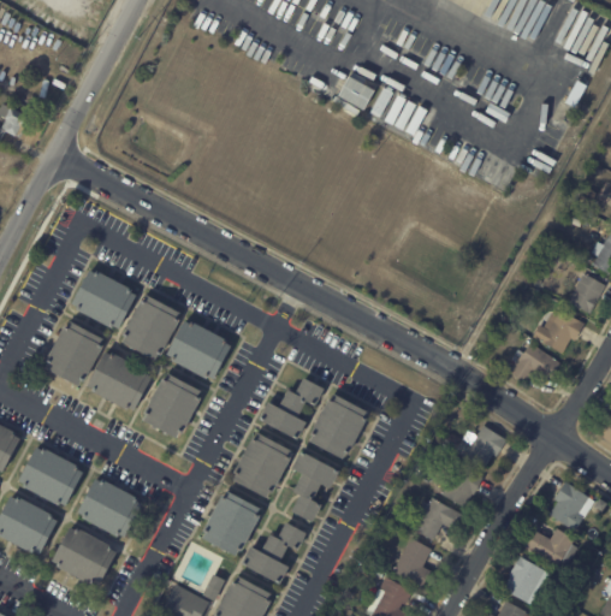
[(73,29),(82,33),(78,40),(70,35),(73,29)]
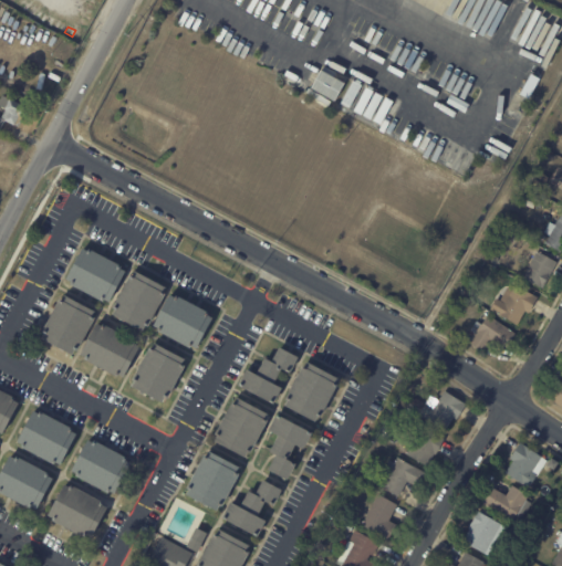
[(308,87),(316,70),(320,72),(324,64),(336,71),(332,79),(340,83),(331,101),(308,87)]
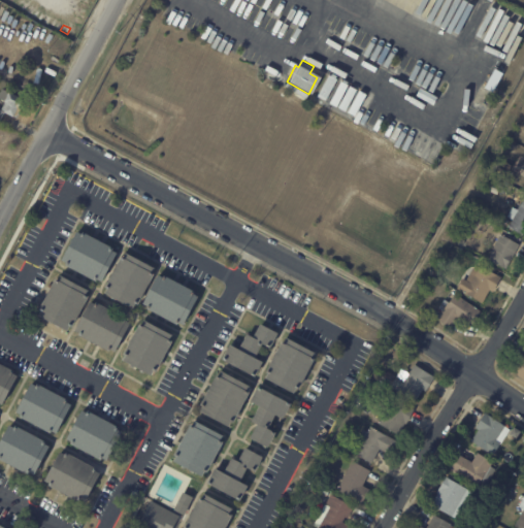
[(482,88),(491,70),(498,75),(489,92),(482,88)]
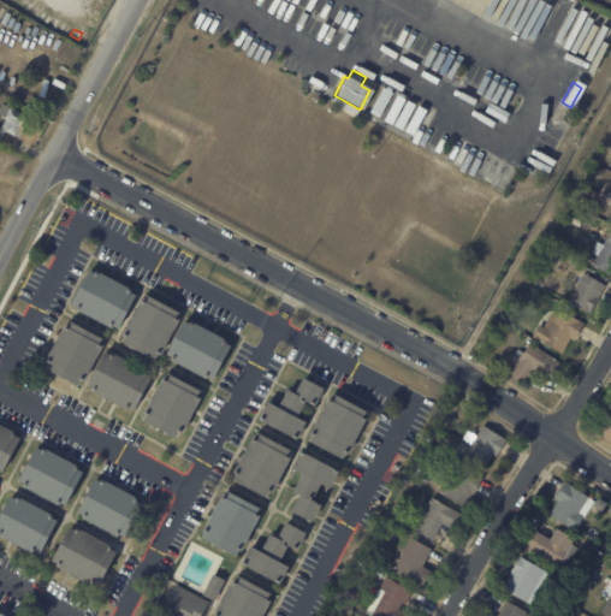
[(12,137),(9,135),(7,136),(0,132),(0,106),(23,118),(12,137)]
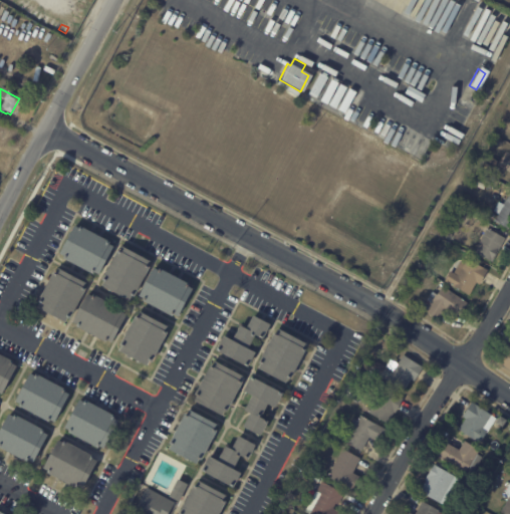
[(478,169),(481,163),(489,167),(486,173),(478,169)]
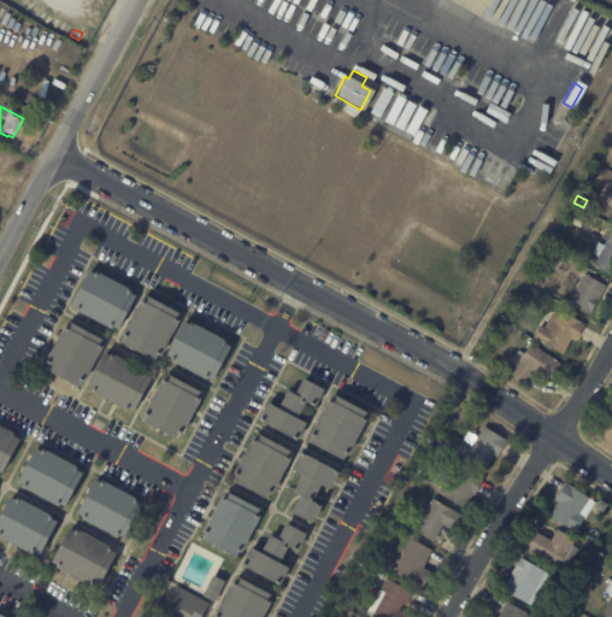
[(611,236),(611,268),(607,277),(587,266),(592,258),(586,254),(592,244),(598,246),(601,240),(602,240),(606,233),(611,236)]
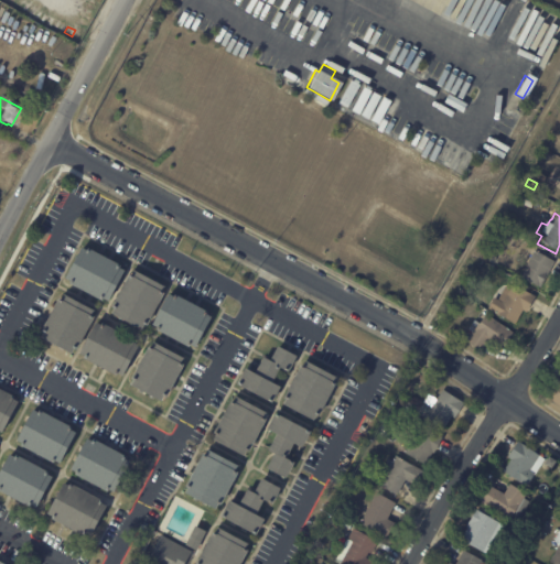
[(510,220),(517,225),(514,230),(507,226),(510,220)]
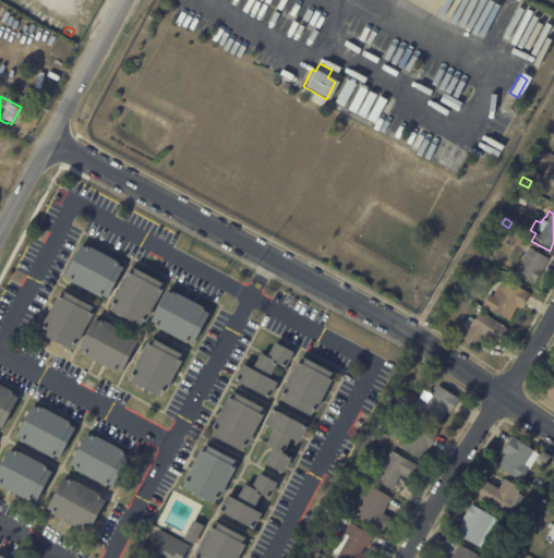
[(86,245),(118,262),(117,265),(122,267),(107,296),(101,294),(99,296),(68,280),(70,277),(64,274),(80,244),(85,246),(86,245)]
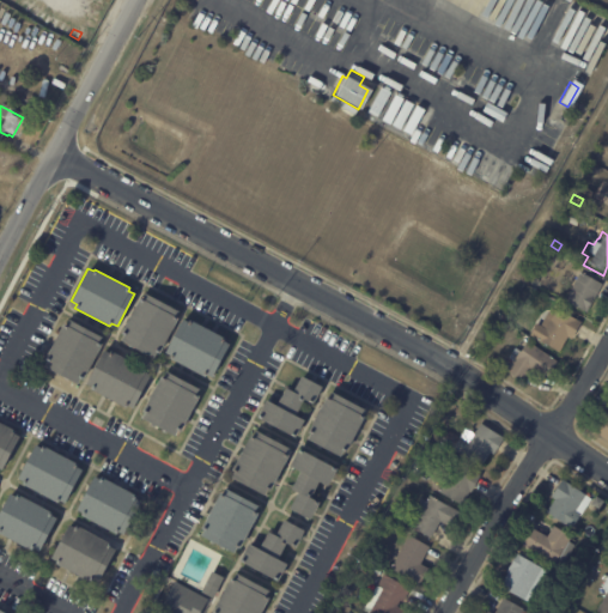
[(596,284),(597,284),(581,314),(559,302),(576,272),(596,284)]
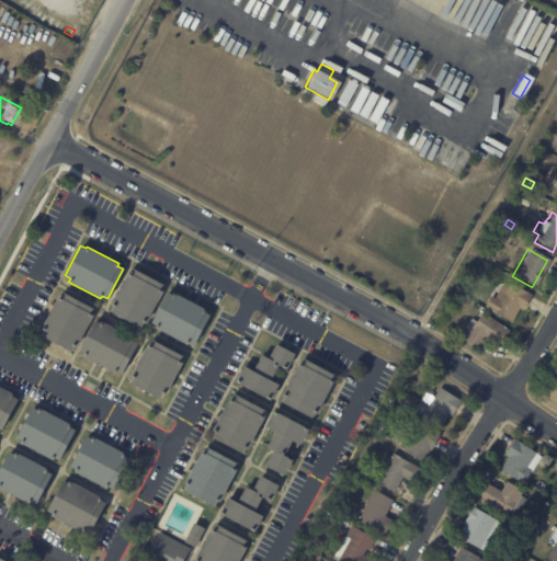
[(161,286),(159,290),(161,292),(144,324),(143,323),(140,328),(111,311),(113,307),(110,305),(127,274),(129,275),(132,270),(161,286)]
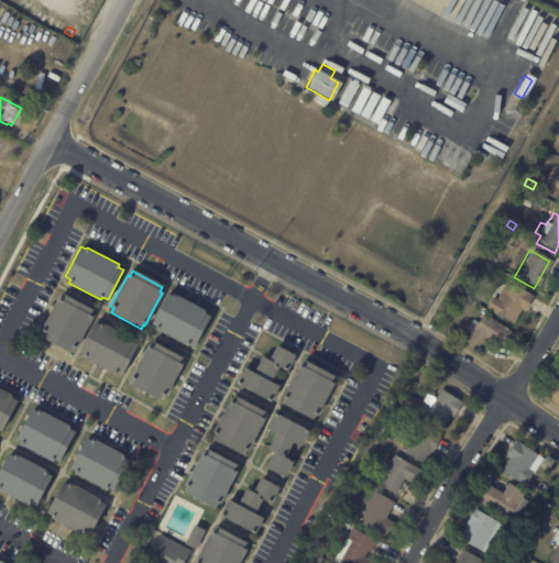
[(528,296),(519,312),(516,310),(508,324),(480,308),(486,297),(492,300),(499,287),(504,289),(506,284),(528,296)]
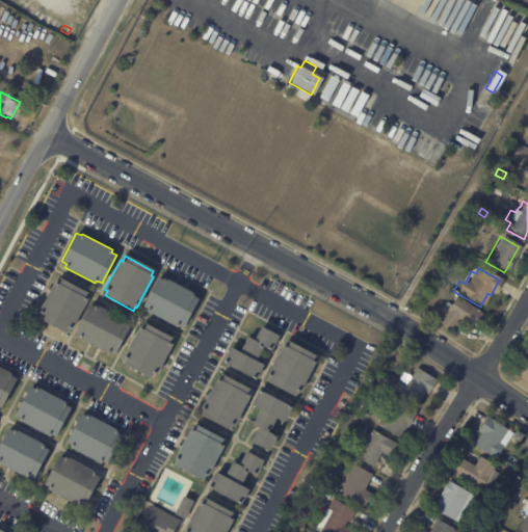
[(164,277),(194,294),(193,296),(198,299),(183,327),(180,325),(179,327),(147,312),(149,309),(143,306),(158,277),(163,280),(164,277)]
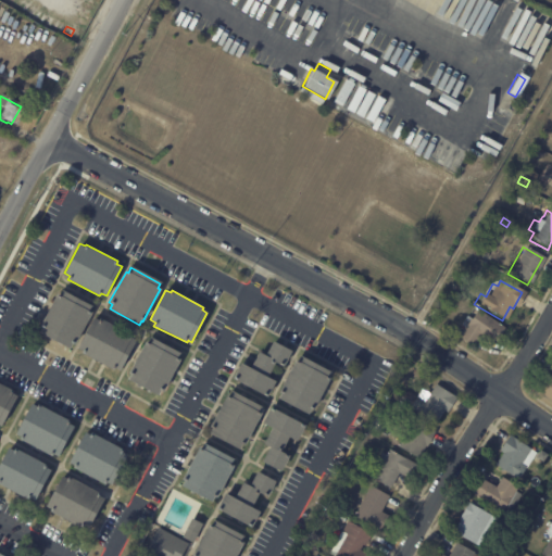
[(76,342),(75,345),(73,344),(70,349),(40,333),(44,328),(41,327),(58,295),(60,297),(62,292),(91,307),(89,312),(91,314),(76,342)]
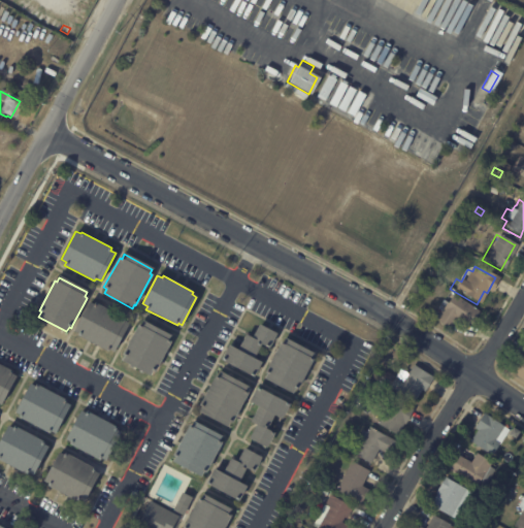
[(463,327),(451,319),(443,330),(426,319),(439,300),(444,303),(450,295),(473,311),(463,327)]
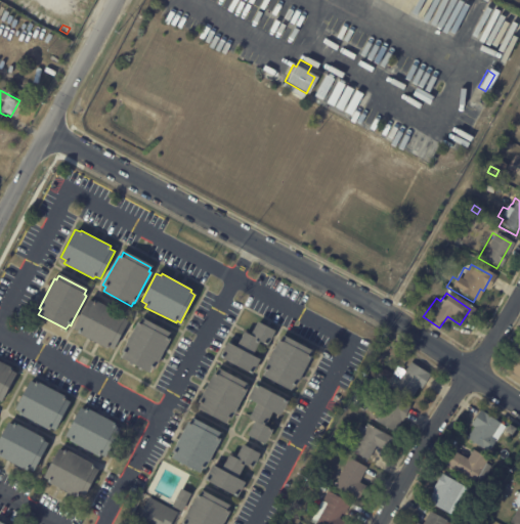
[(95,300),(124,315),(123,317),(128,320),(114,348),(110,347),(109,348),(77,333),(79,329),(74,326),(89,299),(94,302),(95,300)]
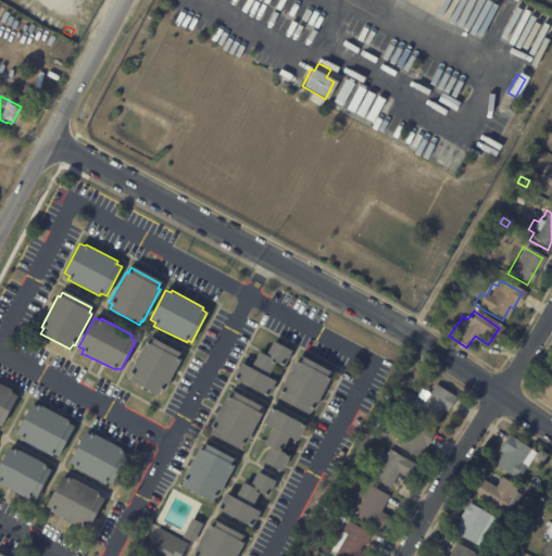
[(176,370),(166,390),(163,389),(160,394),(130,380),(134,374),(132,373),(148,338),(151,340),(152,336),(182,350),(179,356),(183,357),(176,370)]
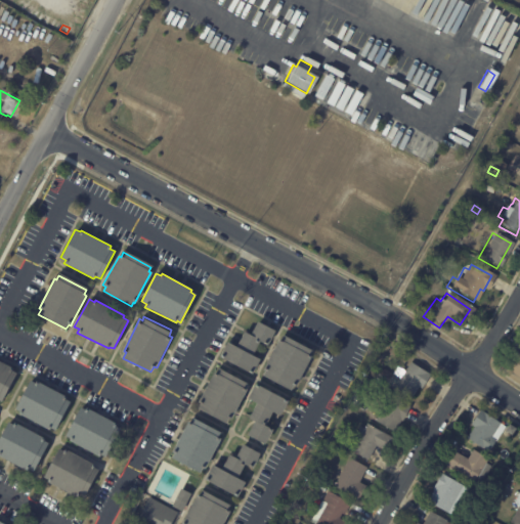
[(256,353),(255,356),(261,359),(253,375),(221,356),(229,342),(239,346),(246,332),(252,335),(259,321),(277,332),(269,345),(262,341),(256,353)]
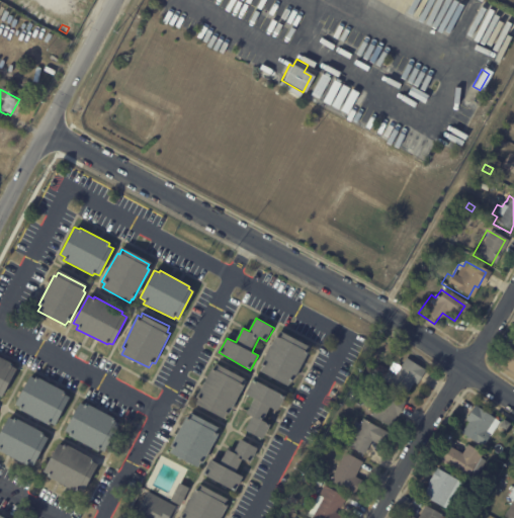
[(309,346),(307,350),(309,351),(292,382),(290,381),(288,385),(260,371),(263,366),(261,365),(276,335),(279,336),(281,332),(309,346)]
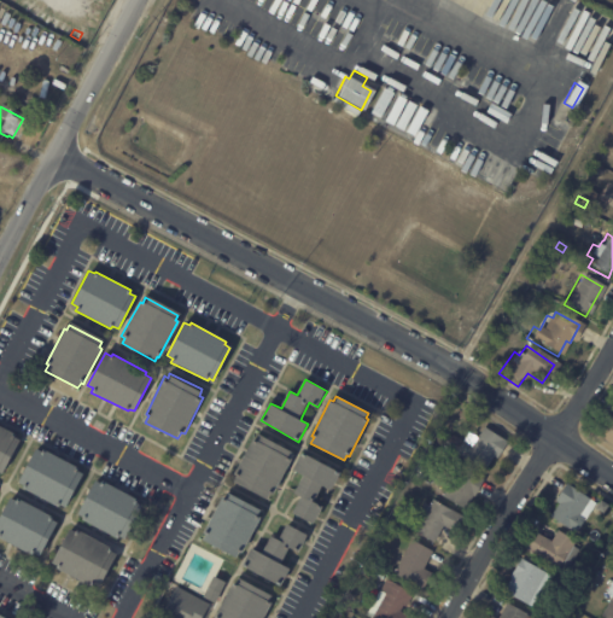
[(612,407),(612,450),(593,437),(612,407)]
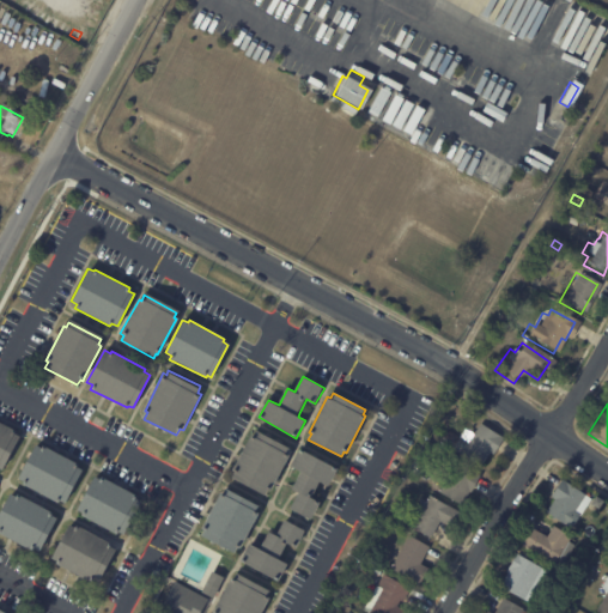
[(1,469),(0,468),(0,422),(16,431),(14,434),(19,436),(1,469)]
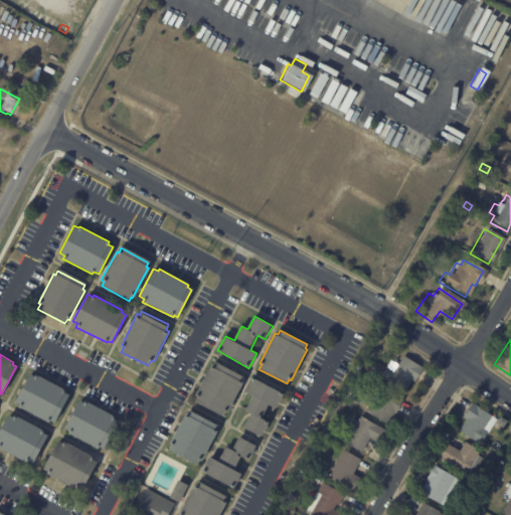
[(420,367),(412,381),(409,379),(402,391),(378,376),(383,367),(391,372),(401,355),(420,367)]
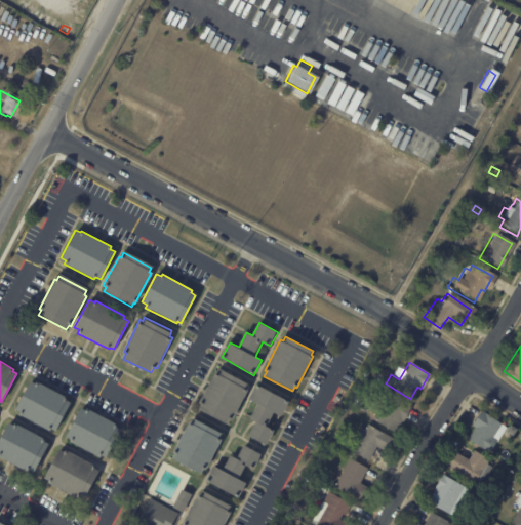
[(389,374),(386,380),(376,374),(379,368),(389,374)]
